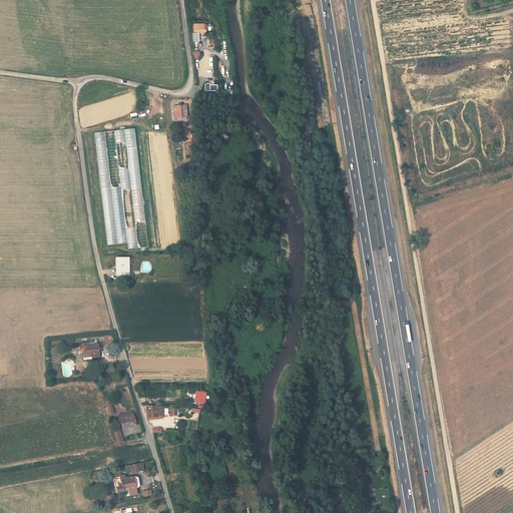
[(175,110),(175,120),(187,120),(187,110),(175,110)]
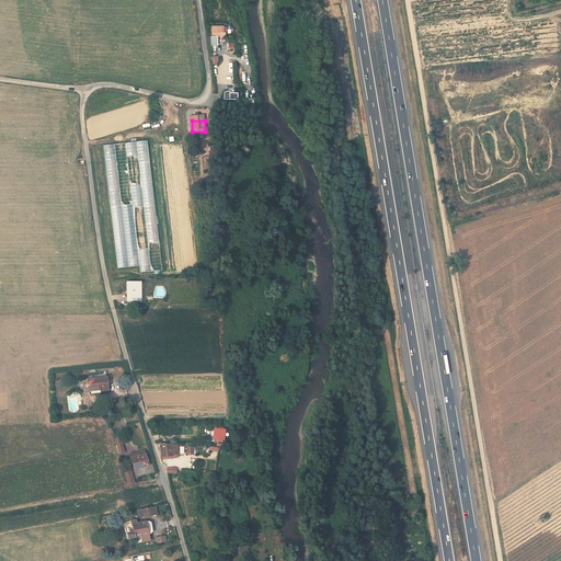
[(104,145),(106,170),(116,170),(118,201),(125,201),(125,206),(132,205),(132,208),(155,206),(149,141),(104,145)]
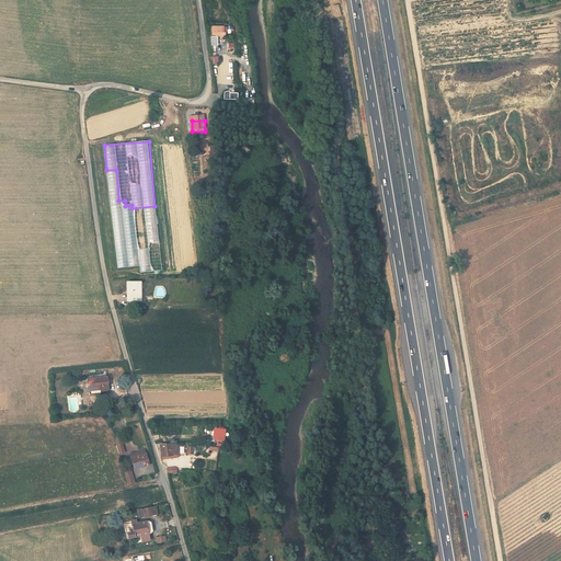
[(128,284),(128,301),(140,301),(140,284),(128,284)]
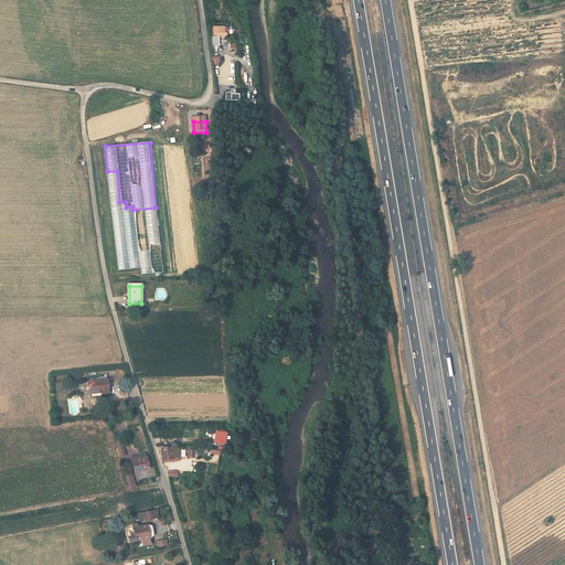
[(109,380),(89,381),(91,396),(109,395),(108,392),(110,392),(109,380)]
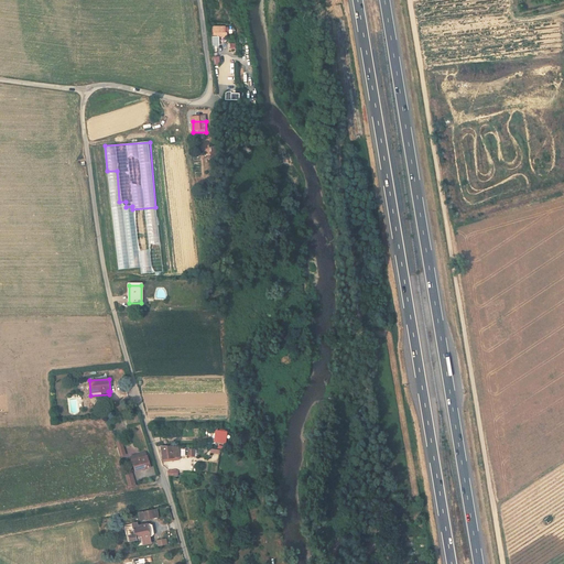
[(226,443),(227,432),(218,431),(217,442),(226,443)]
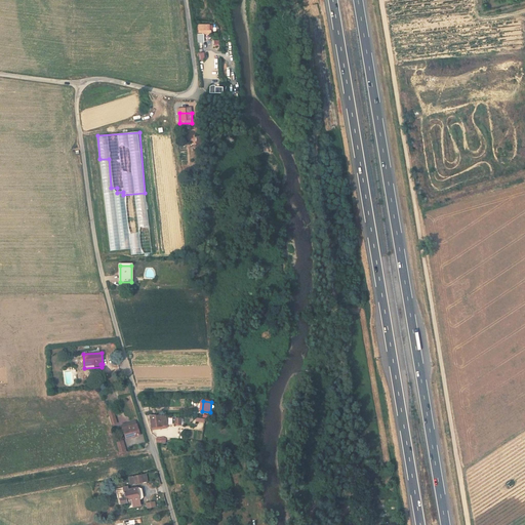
[(166,419),(166,416),(152,416),(153,430),(164,430),(163,419),(166,419)]
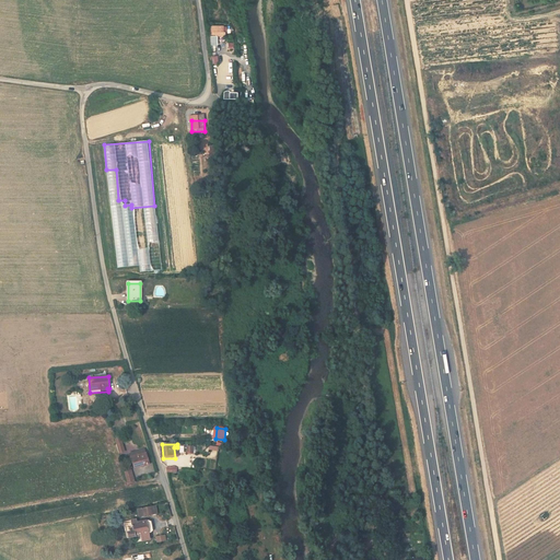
[(149,464),(144,448),(131,452),(135,467),(149,464)]
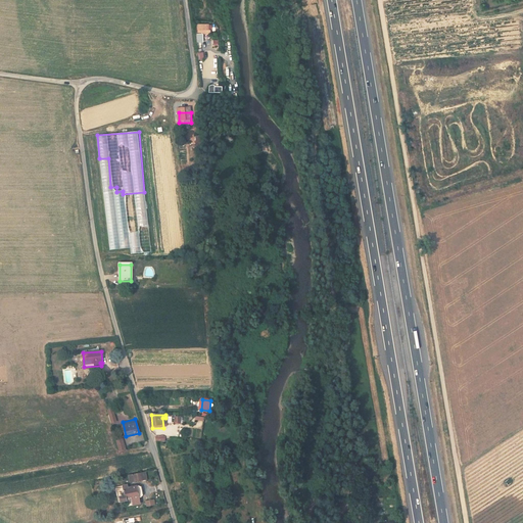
[(124,439),(116,440),(120,450),(127,449),(124,439)]
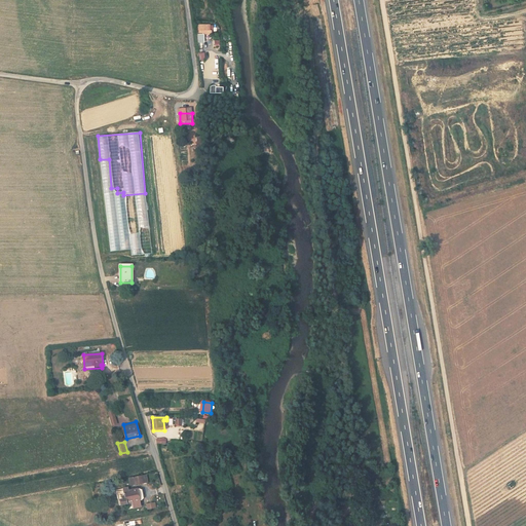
[(135,485),(143,484),(141,477),(133,478),(135,485)]
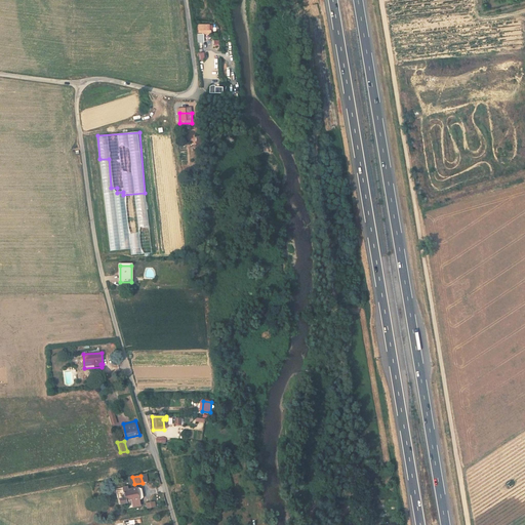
[(137,488),(127,490),(126,487),(117,489),(119,505),(128,502),(129,508),(140,506),(139,500),(143,499),(144,496),(142,489),(137,490),(137,488)]
